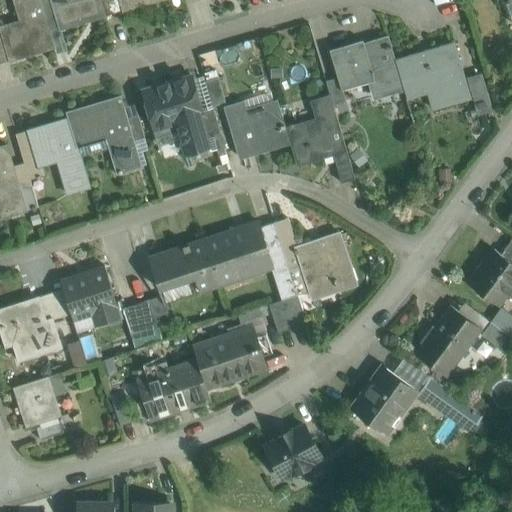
[(2,26),(1,26),(11,60),(39,51),(37,46),(51,41),(48,32),(39,0),(14,0),(20,21),(2,26)]
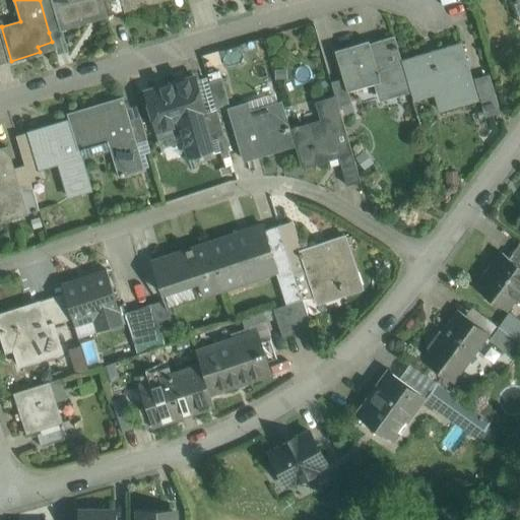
[(40,0),(49,33),(61,28),(52,0),(40,0)]
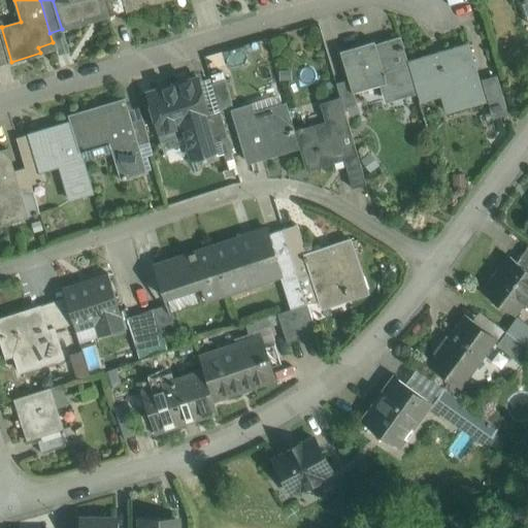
[(53,0),(62,29),(107,17),(102,0),(53,0)]
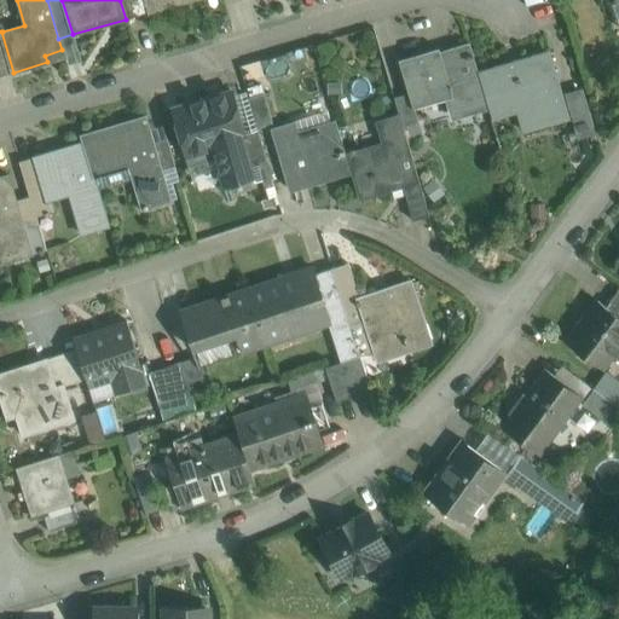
[(143,0),(120,0),(126,19),(148,12),(143,0)]
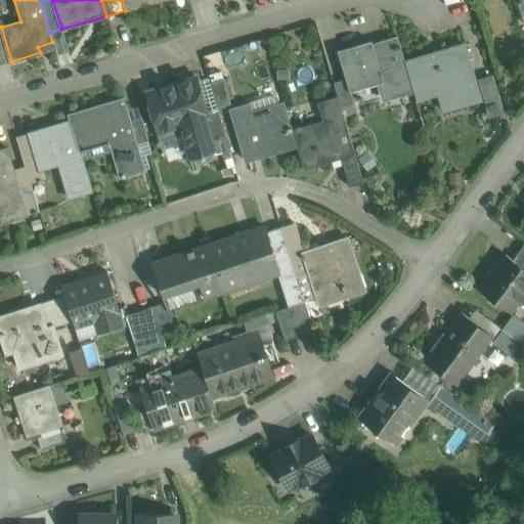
[(121,0),(125,10),(159,1),(158,0),(121,0)]
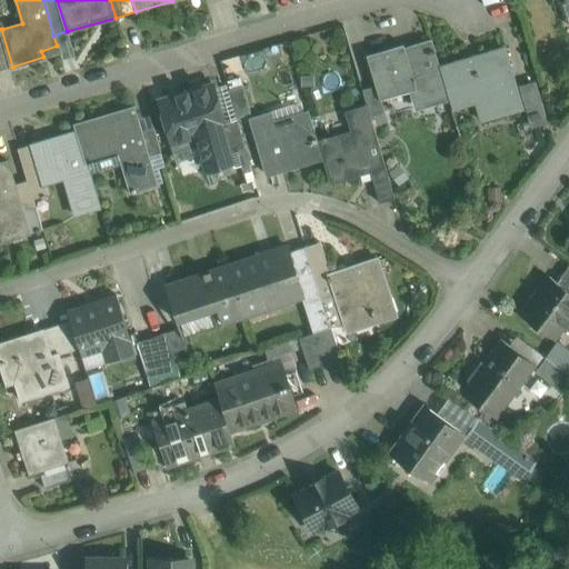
[(0,22),(0,21),(0,69),(12,67),(1,29),(2,29),(0,22)]
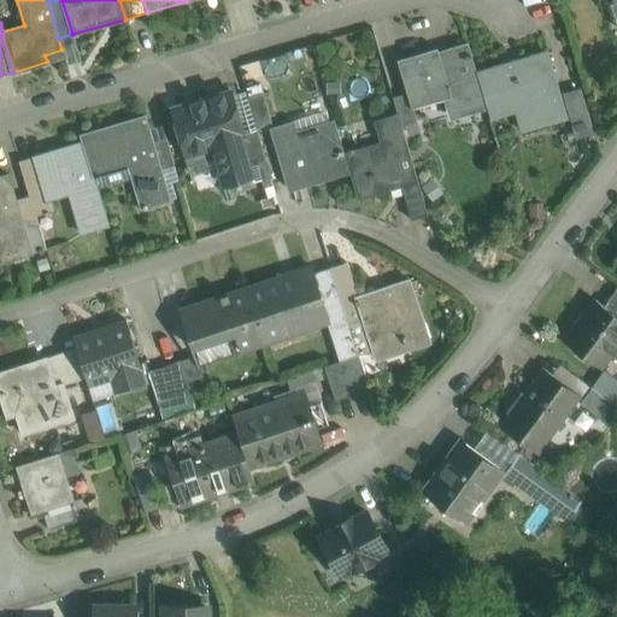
[(438,50),(398,60),(407,94),(411,109),(412,109),(448,98),(453,111),(483,103),(486,110),(487,110),(476,74),(468,43),(438,52),(438,50)]
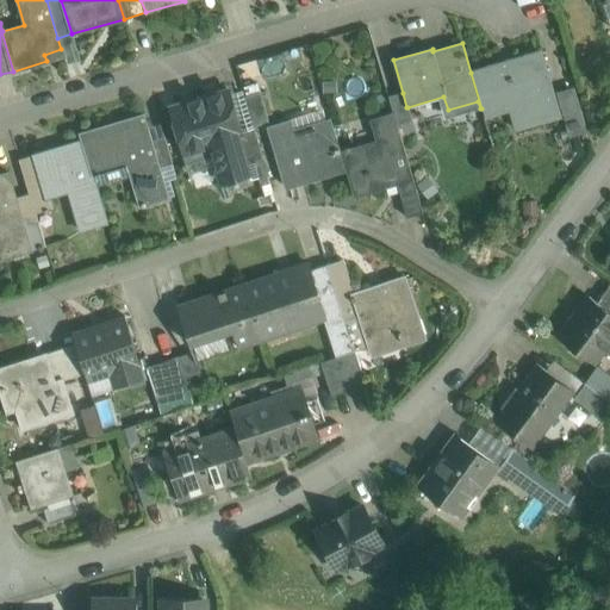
[(539,53),(471,73),(481,109),(485,118),(486,118),(484,112),(515,104),(521,126),(514,129),(515,130),(558,117),(539,53)]
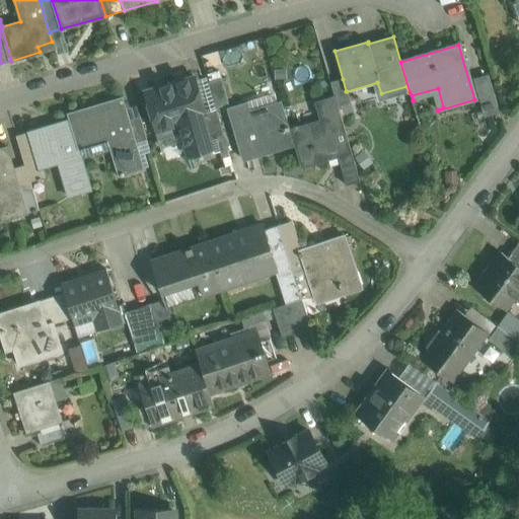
[(194,76),(145,91),(157,131),(179,124),(189,154),(212,147),(209,139),(202,114),(205,113),(195,80),(194,76)]
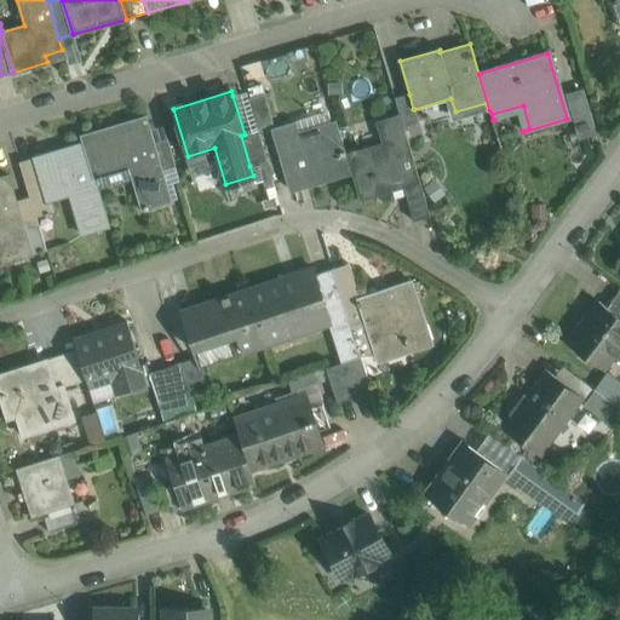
[(258,130),(258,128),(246,92),(233,96),(245,135),(258,130)]
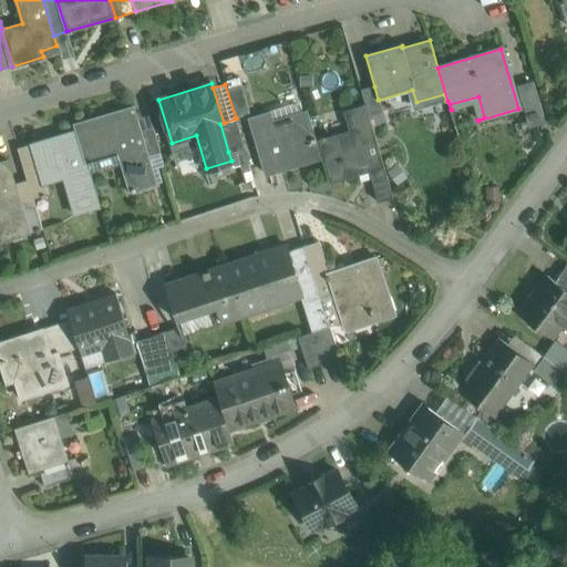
[(241,85),(227,90),(236,117),(250,113),(241,85)]
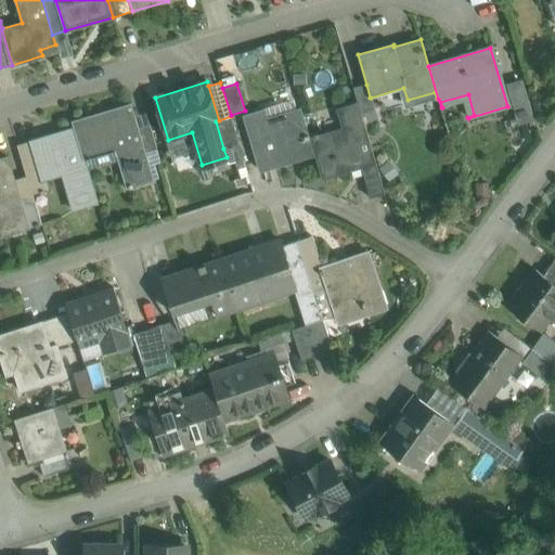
[(366,85),(353,88),(358,103),(361,115),(375,111),(371,98),(370,98),(366,85)]
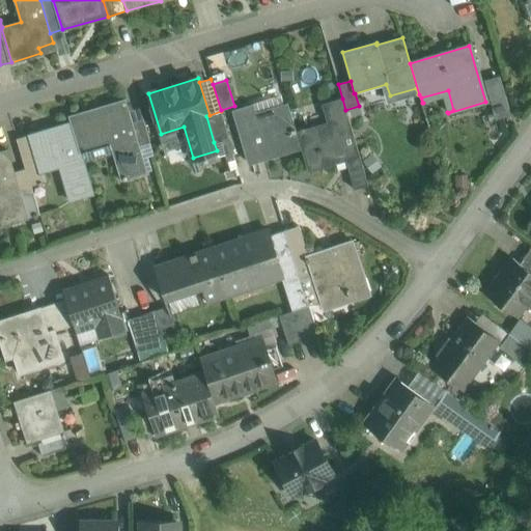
[(501,82),(487,86),(496,114),(509,110),(501,82)]
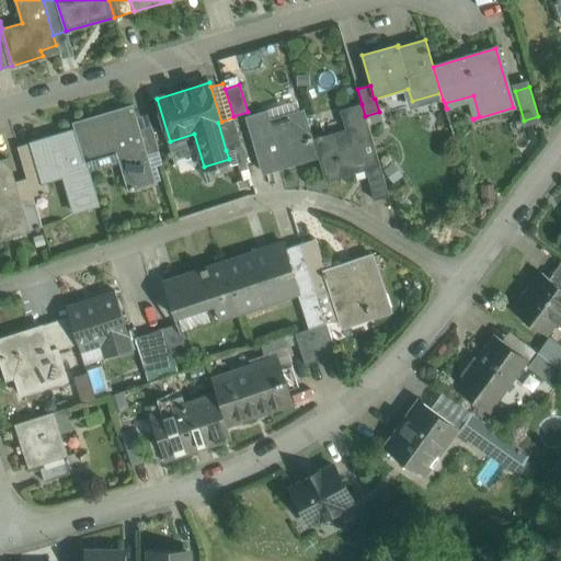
[(362,104),(341,111),(347,130),(313,140),(318,157),(324,181),(367,169),(379,164),(365,116),(362,104)]
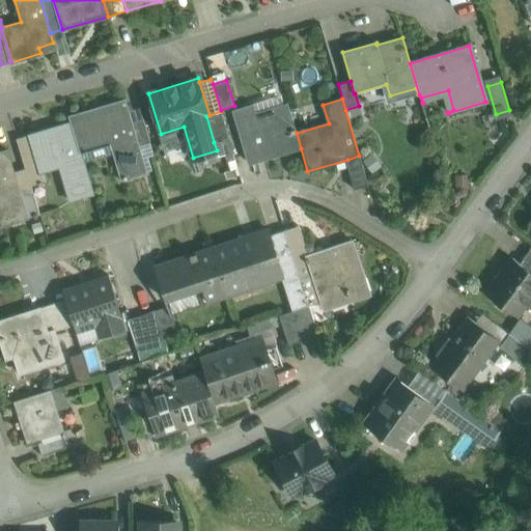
[(124,100),(71,116),(73,126),(74,124),(84,162),(85,161),(114,152),(121,179),(123,178),(123,179),(127,178),(127,177),(146,172),(138,146),(131,122),(128,111),(124,100)]
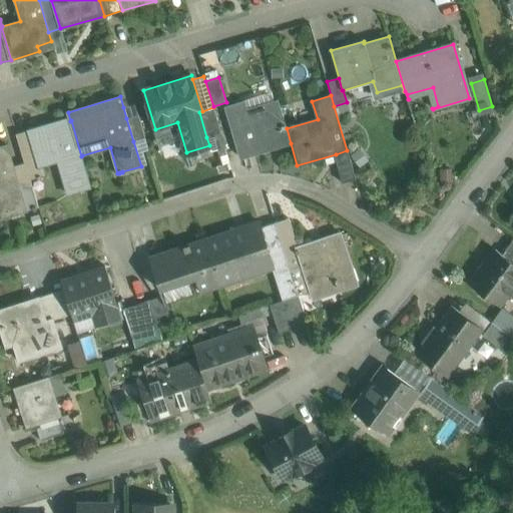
[(279,100),(245,110),(243,101),(225,107),(240,157),(291,143),(287,128),(279,100)]
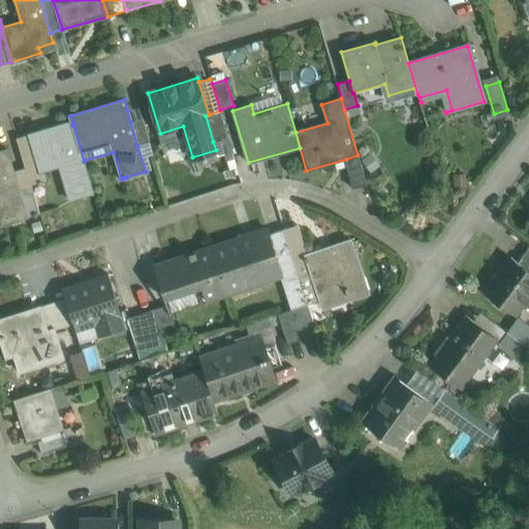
[(127,111),(130,122),(143,118),(138,106),(127,111)]
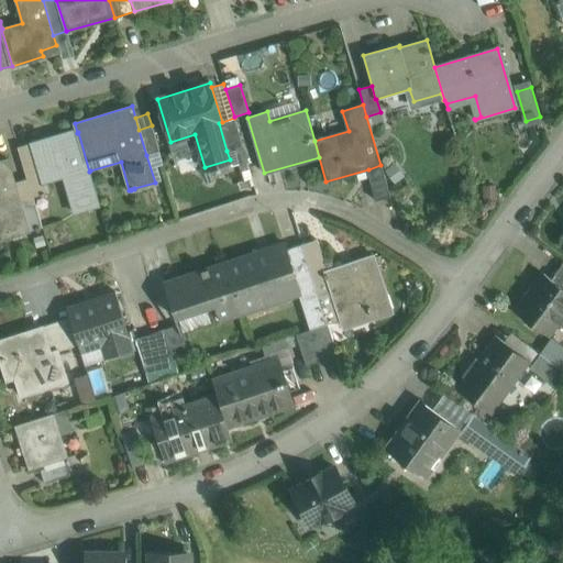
[(242,145),(234,118),(222,122),(219,123),(227,151),(242,145)]
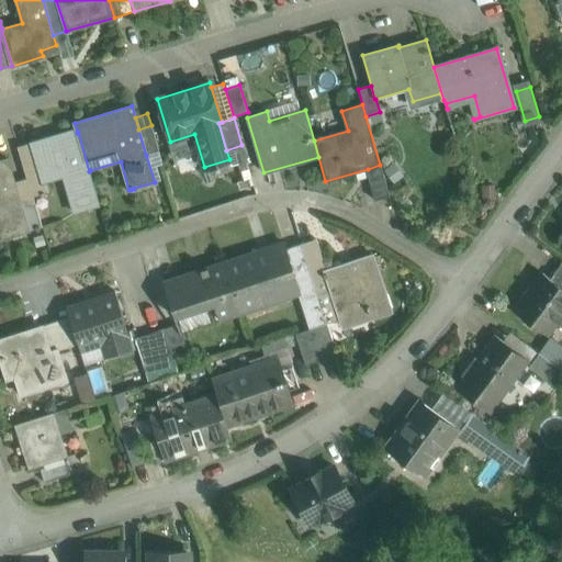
[(138,130),(146,155),(159,150),(152,125),(138,130)]
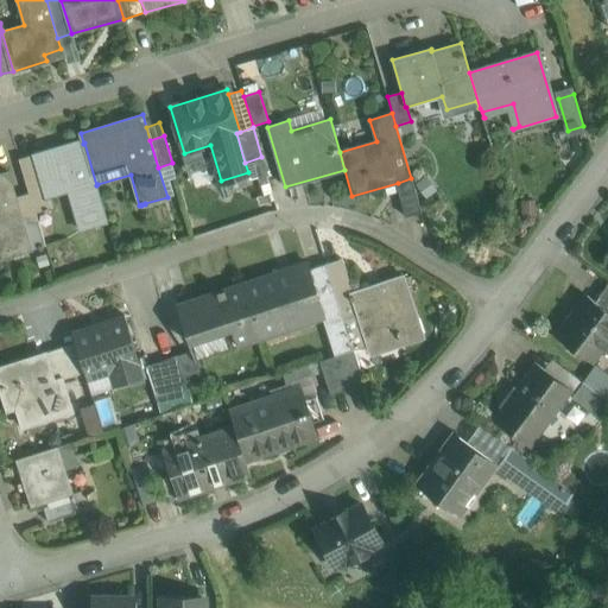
[(67,144),(19,158),(29,192),(30,191),(36,213),(44,210),(44,211),(48,210),(48,209),(51,208),(46,194),(67,188),(80,229),(108,221),(97,184),(96,185),(84,143),(83,144),(68,147),(67,144)]
